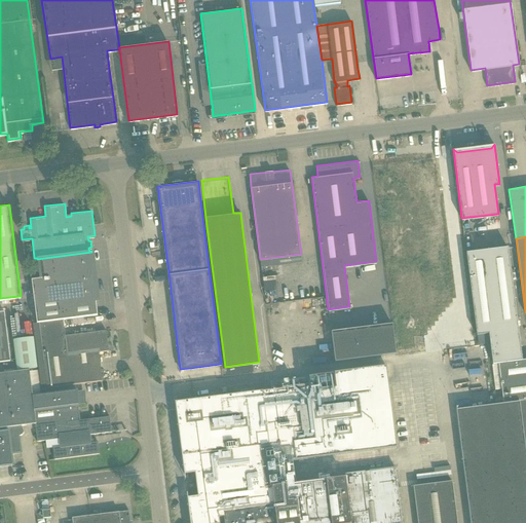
[(525,358),(522,359),(508,246),(465,251),(477,334),(488,332),(492,362),(498,361),(503,401),(525,397),(525,358)]
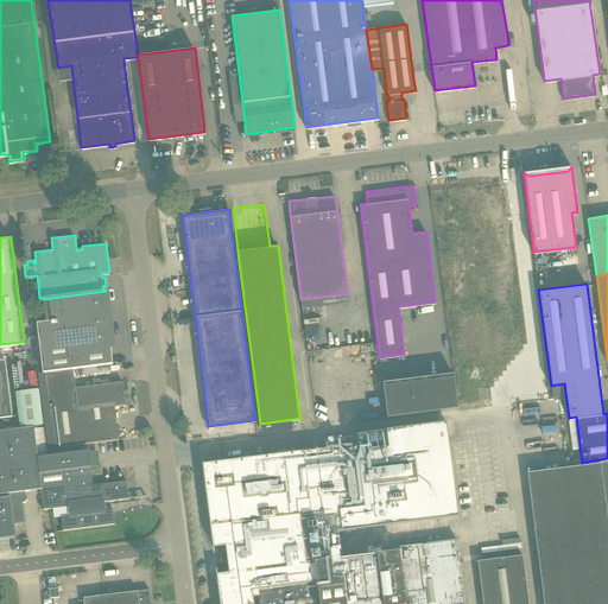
[(113,344),(106,291),(43,299),(45,319),(37,320),(43,370),(44,370),(73,367),(113,362),(111,344),(113,344)]
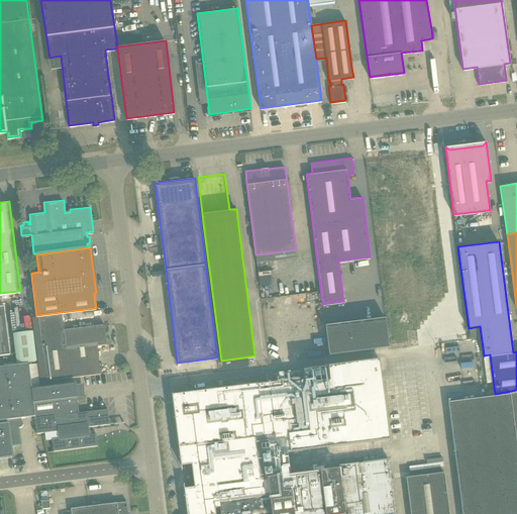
[(4,305),(0,305),(0,353),(10,352),(4,305)]
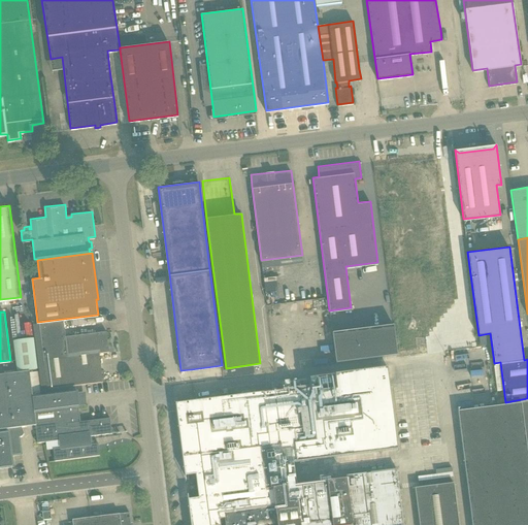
[(109,351),(106,330),(65,335),(63,319),(38,322),(45,388),(103,380),(99,352),(109,351)]
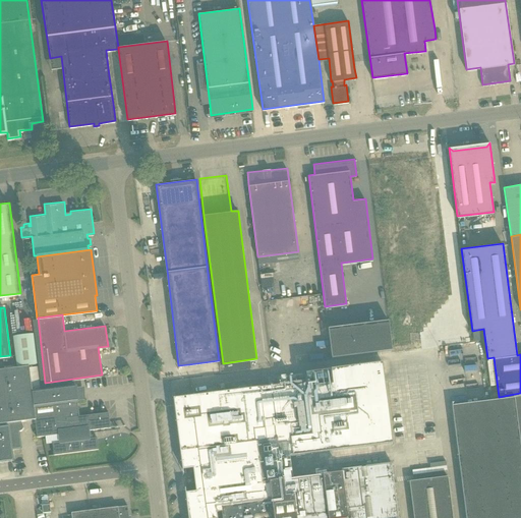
[(392,349),(389,320),(328,328),(332,357),(392,349)]
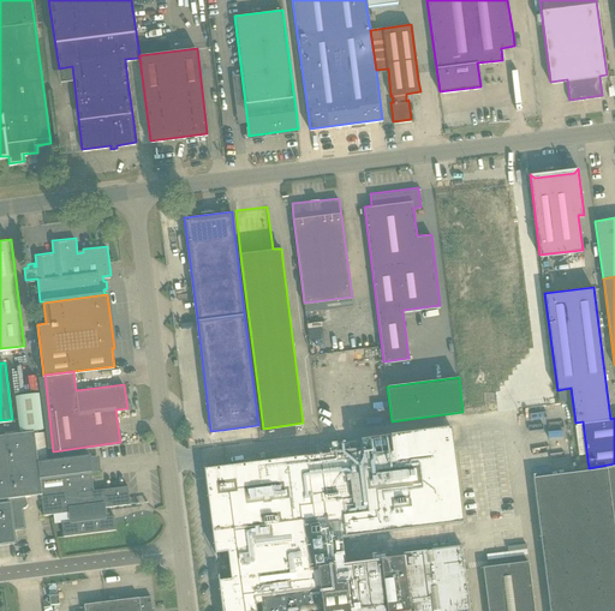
[(39,391),(15,395),(19,431),(42,427),(39,391)]
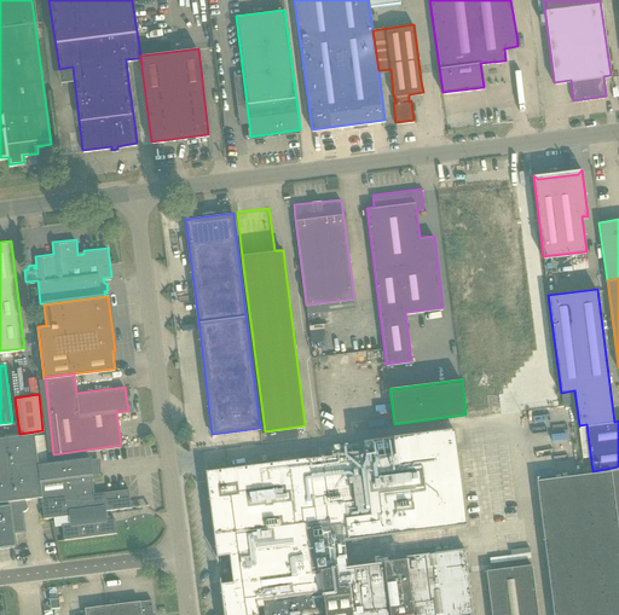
[(586,425),(579,427),(583,456),(590,456),(586,425)]
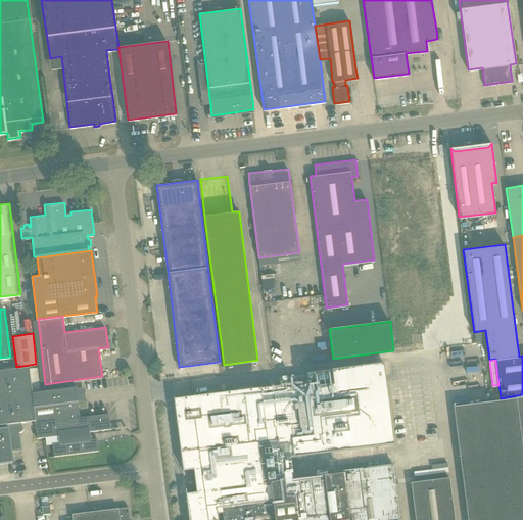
[(305,381),(174,397),(183,470),(193,469),(196,491),(186,492),(189,519),(218,519),(217,508),(222,507),(223,519),(348,519),(342,473),(292,479),(289,456),(394,442),(384,362),(329,369),(330,369),(332,383),(306,386),(306,381),(305,381)]
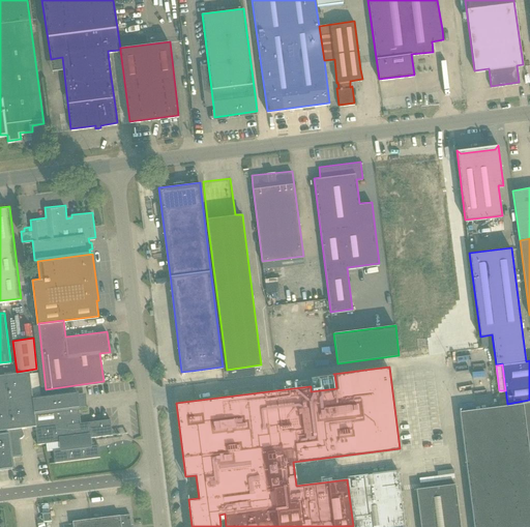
[(32,398),(33,398),(29,371),(0,374),(0,468),(12,467),(11,455),(21,452),(18,437),(20,437),(21,437),(21,436),(22,436),(23,436),(23,435),(23,434),(24,433),(23,432),(22,427),(35,426),(36,426),(32,398)]
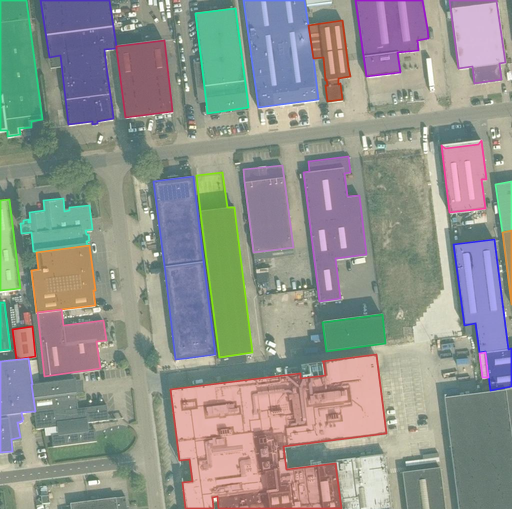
[(108,418),(106,403),(77,407),(75,392),(76,392),(74,378),(64,379),(41,383),(32,384),(31,384),(35,411),(34,411),(36,427),(35,427),(36,428),(46,426),(57,425),(58,433),(51,434),(53,445),(97,440),(95,428),(85,429),(84,421),(108,418)]
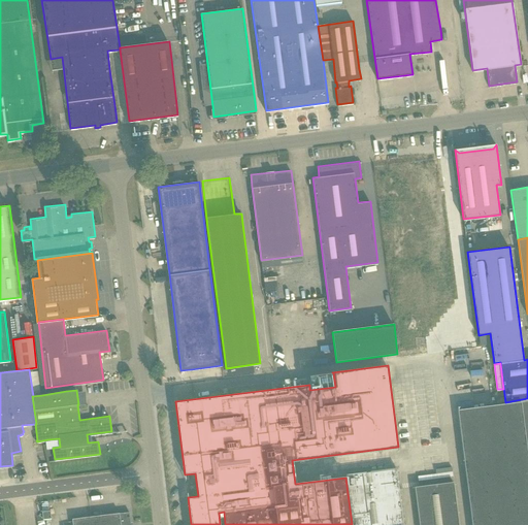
[(527,524),(527,398),(505,402),(505,403),(458,409),(472,524),(527,524)]
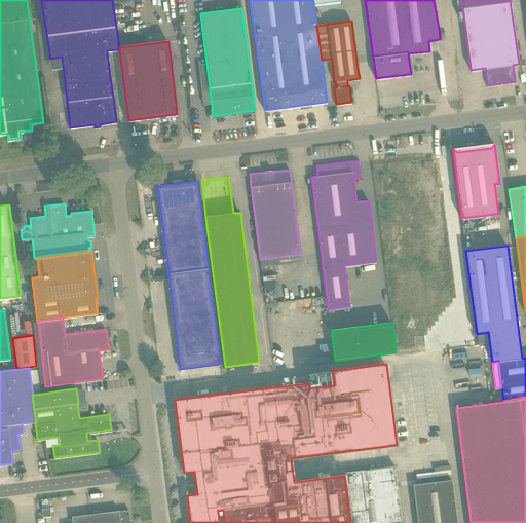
[(402,522),(401,507),(395,465),(344,472),(344,476),(350,522),(402,522)]
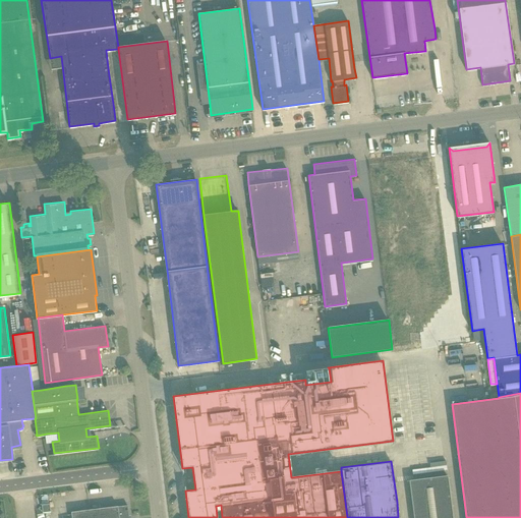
[(423,466),(424,475),(448,473),(447,464),(423,466)]
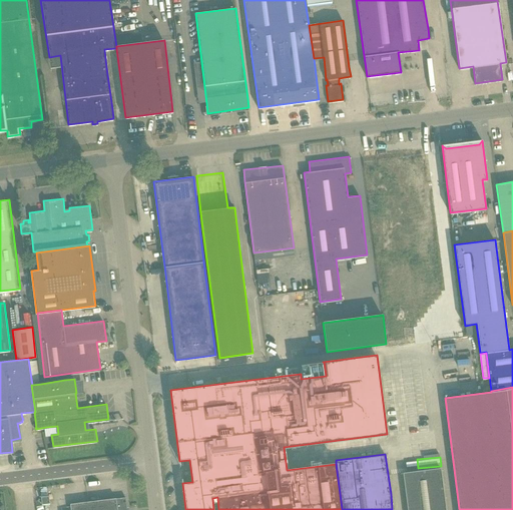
[(446,509),(441,467),(403,472),(407,509),(446,509)]
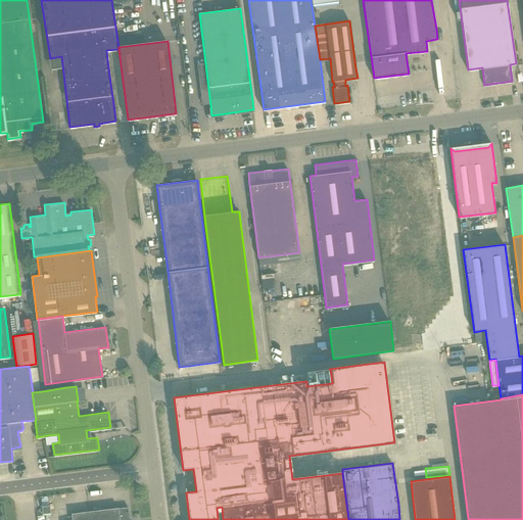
[(51,512),(50,504),(42,505),(43,513),(51,512)]
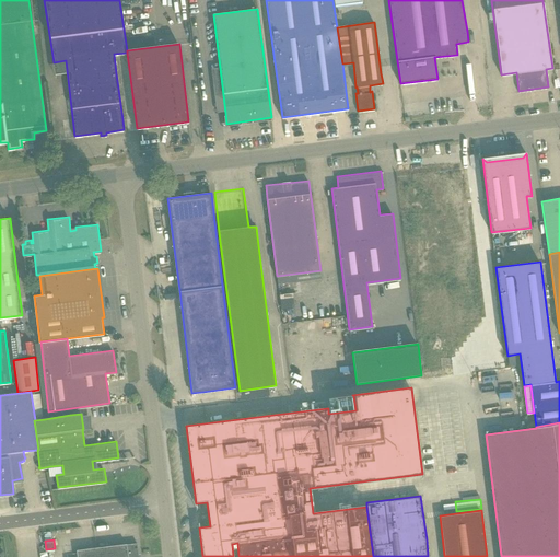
[(77,556),(139,556),(137,542),(77,549),(77,556)]
